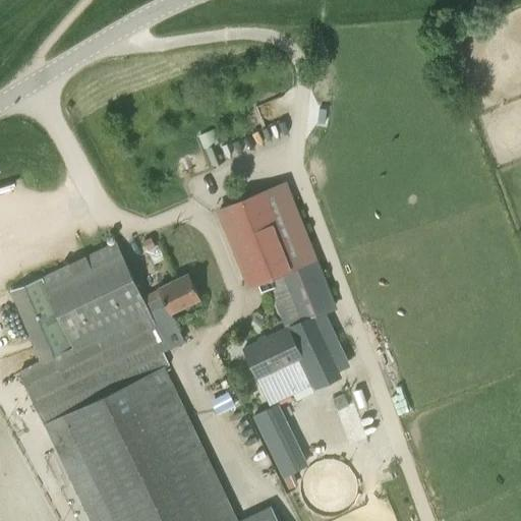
[(326,110),(319,109),(317,123),(325,124),(326,110)]
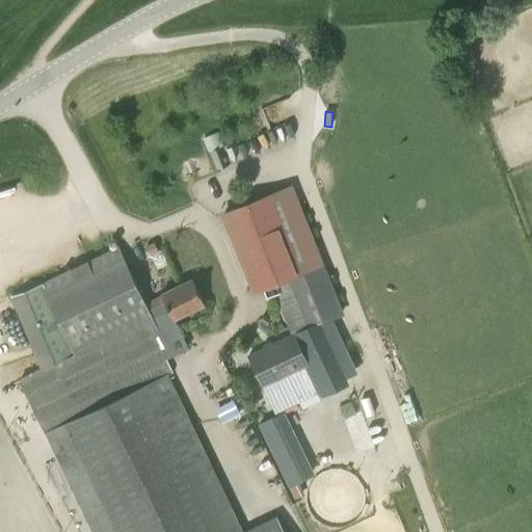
[(209,153),(217,170),(231,164),(222,148),(209,153)]
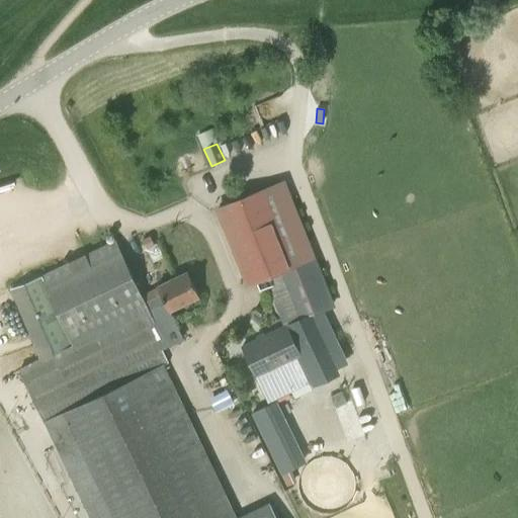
[(284,182),(218,208),(247,282),(264,276),(283,326),(241,346),(255,375),(277,365),(290,392),(310,382),(312,387),(341,373),(312,314),(332,306),(284,182)]
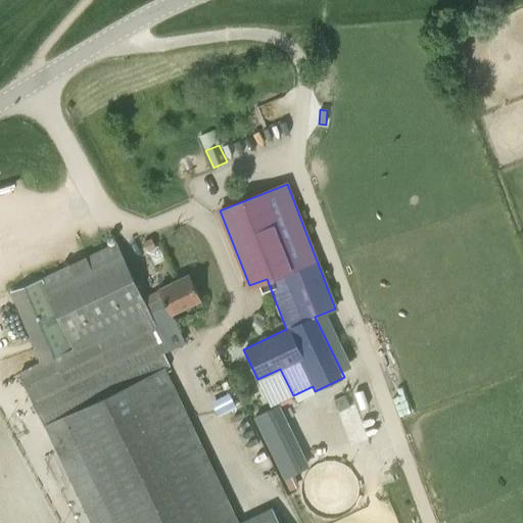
[(155,247),(151,239),(143,243),(147,251),(155,247)]
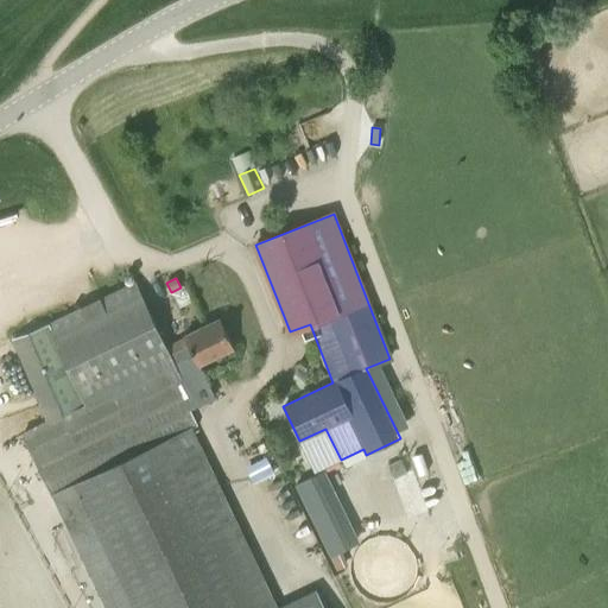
[(137,280),(10,341),(46,420),(21,432),(103,607),(324,607),(316,589),(277,607),(276,607),(185,412),(216,398),(200,363),(233,347),(220,320),(166,346),(137,280)]
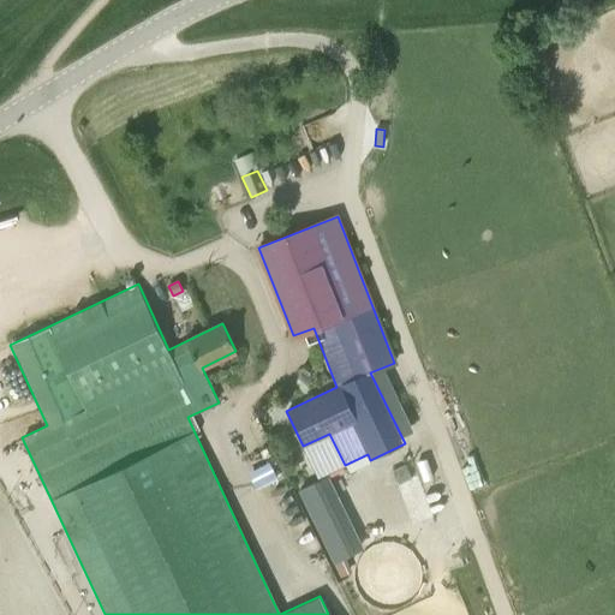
[(396,483),(411,476),(405,465),(390,472),(396,483)]
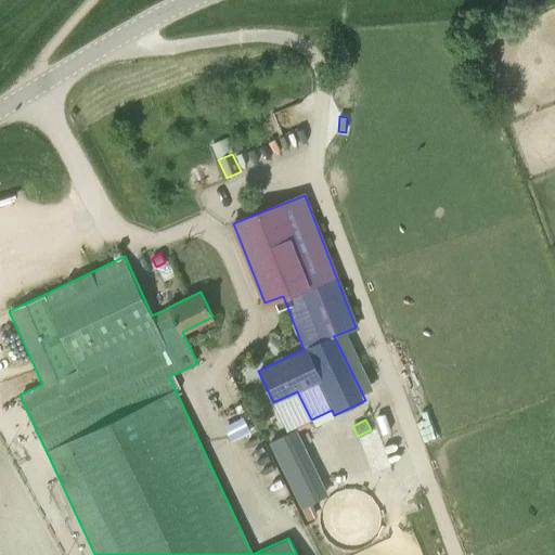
[(294,425),(266,439),(298,505),(326,492),(294,425)]
